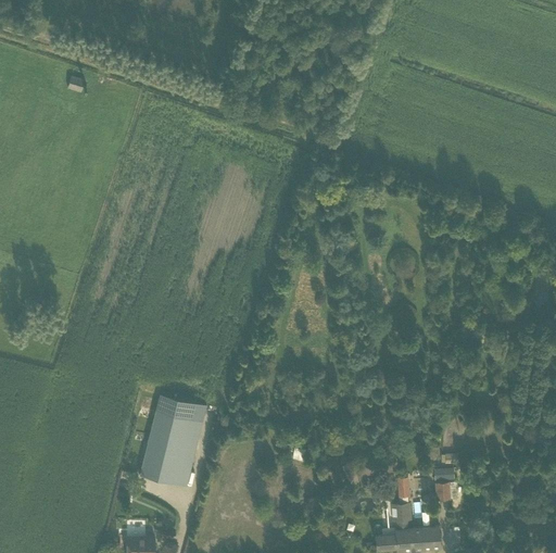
[(71,78),(67,89),(80,93),(85,83),(71,78)]
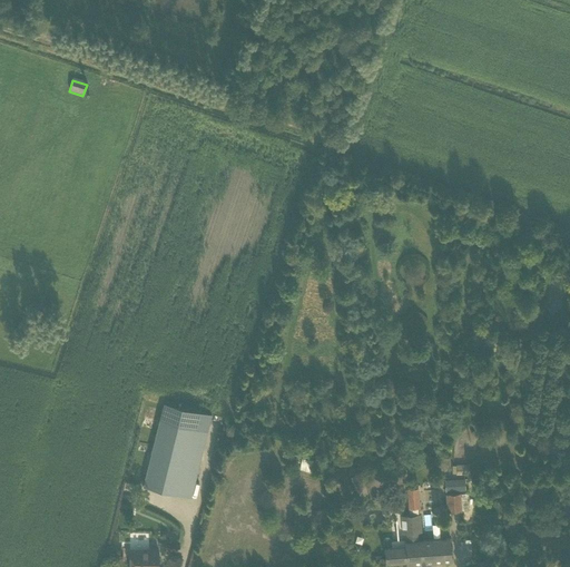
[(143,488),(190,500),(212,417),(164,404),(143,488)]
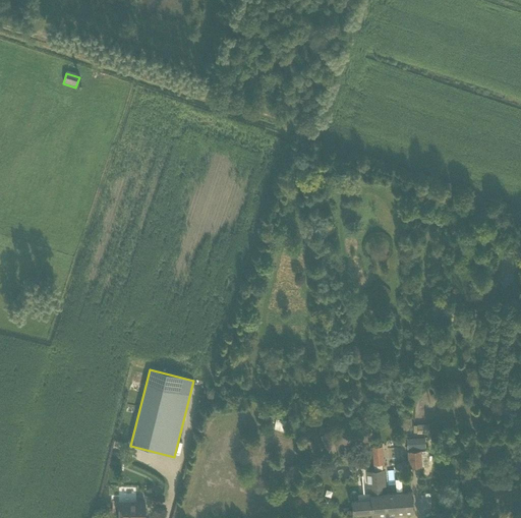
[(275,421),(274,433),(285,435),(287,422),(275,421)]
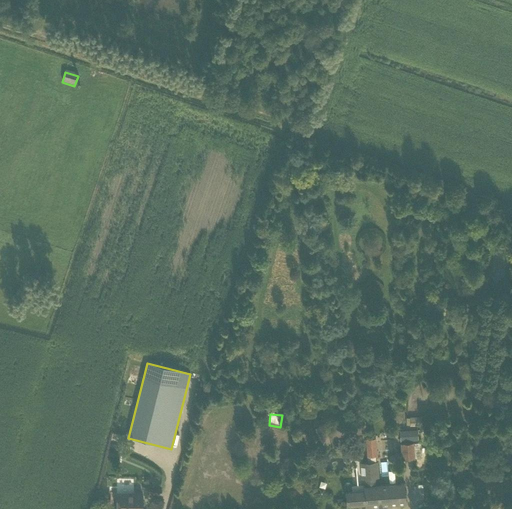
[(418,444),(417,432),(400,433),(401,445),(418,444)]
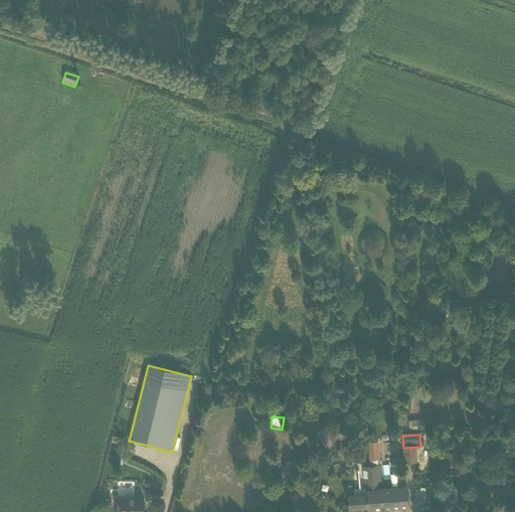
[(378,444),(367,445),(369,462),(377,462),(379,461),(378,444)]
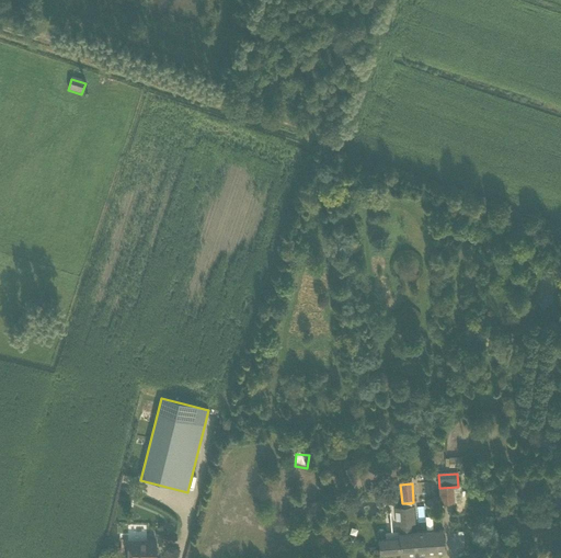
[(439,507),(455,505),(454,488),(438,490),(439,507)]
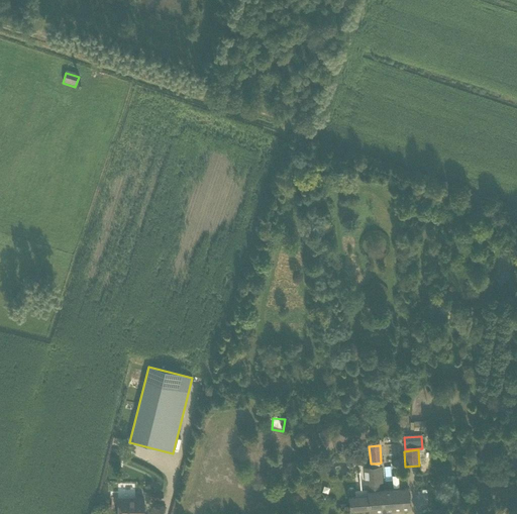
[(382,513),(409,511),(408,491),(379,493),(379,485),(383,485),(382,469),(365,471),(367,486),(369,486),(370,495),(367,495),(368,497),(347,499),(349,512),(369,511),(369,513),(382,513)]
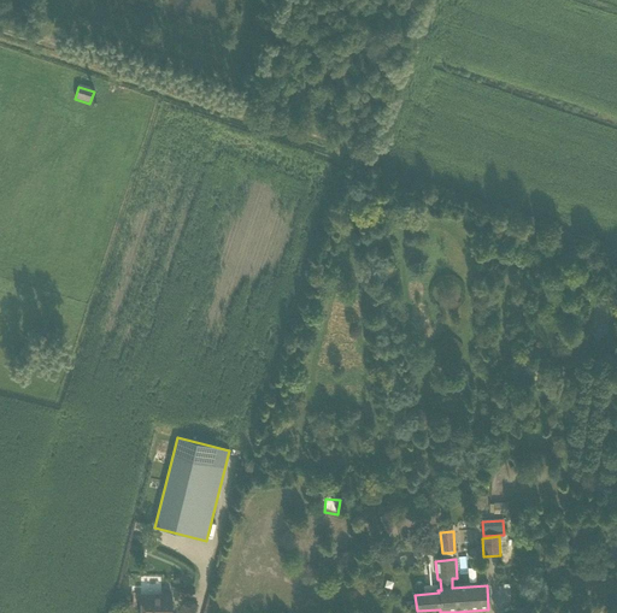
[(141,599),(140,612),(170,612),(171,597),(163,596),(163,600),(141,599)]
